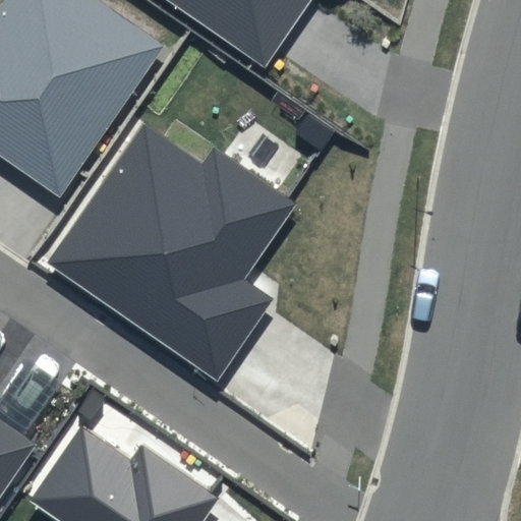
[(162,45),(96,0),(6,0),(0,9),(0,156),(59,196),(162,45)]
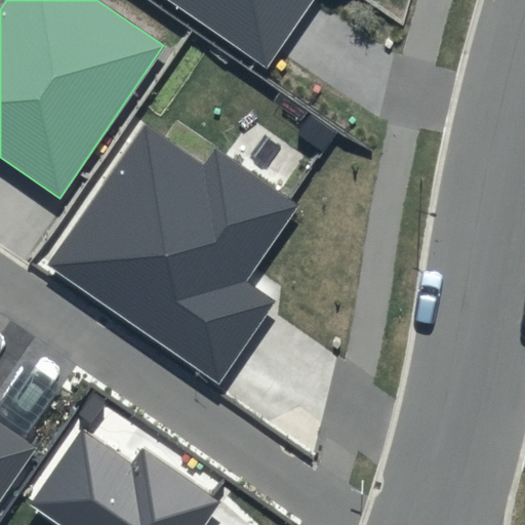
[(169,0),(266,66),(311,0),(169,0)]
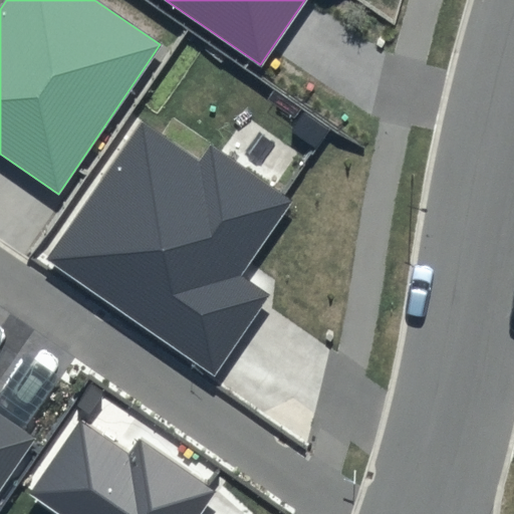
[(295,201),(212,144),(200,162),(140,121),(45,259),(214,374),(268,294),(243,276),(295,201)]
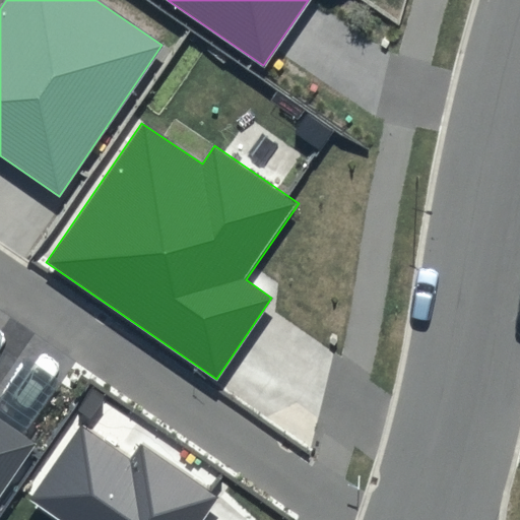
[(0,498),(37,444),(0,418),(0,498)]
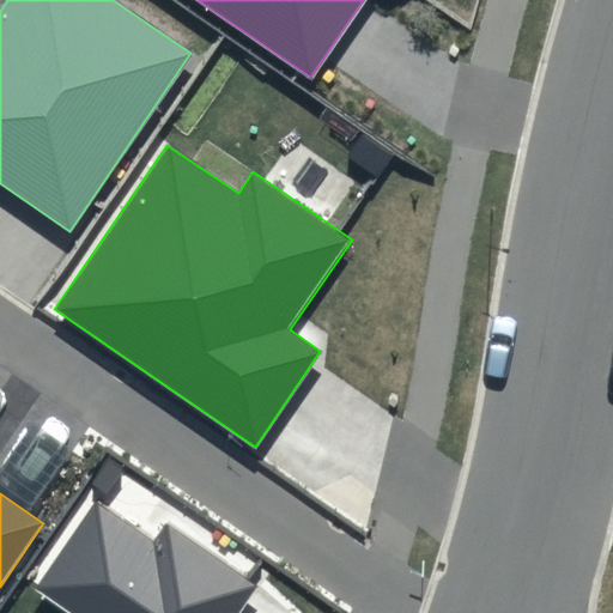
[(241,612),(260,586),(168,522),(155,541),(96,501),(36,588),(72,612),(241,612)]
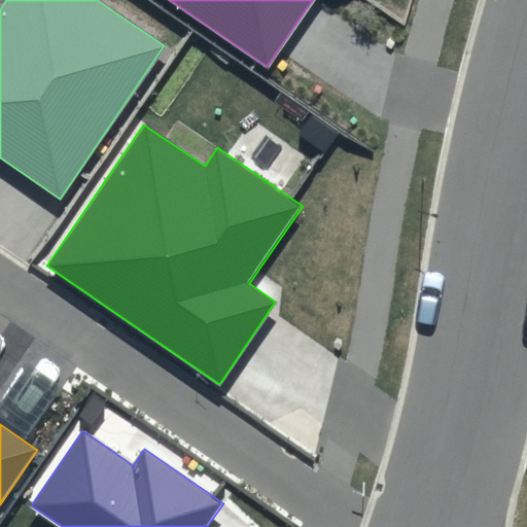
All buildings are outlined.
